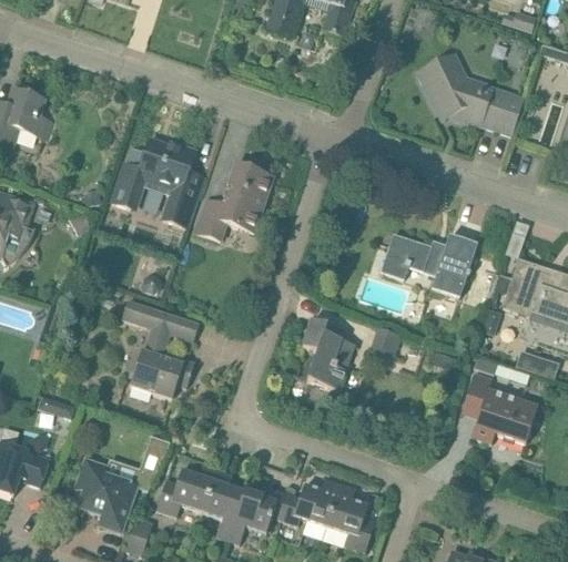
[(234,0),(233,3),(233,6),(242,9),(244,0),(234,0)]
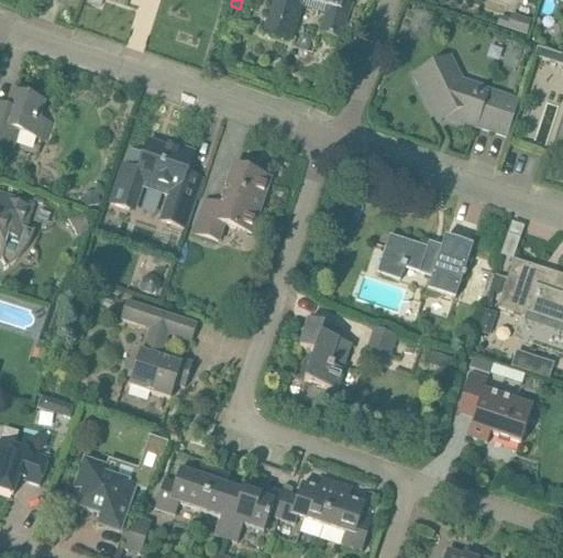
[(271,0),(263,28),(291,36),(304,0),(320,0),(328,2),(319,29),(340,35),(351,0),(271,0)]
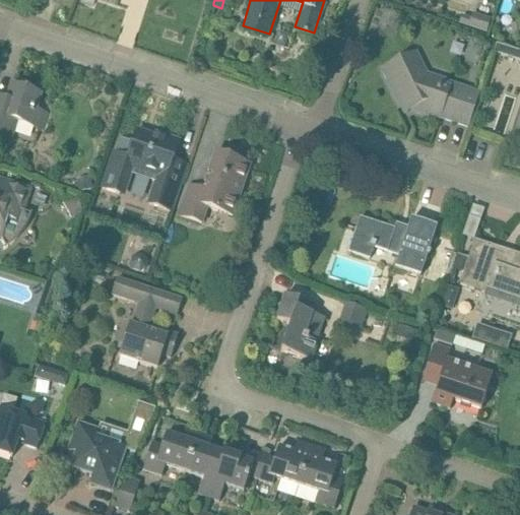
[(470,15),(466,28),(483,35),(488,20),(470,15)]
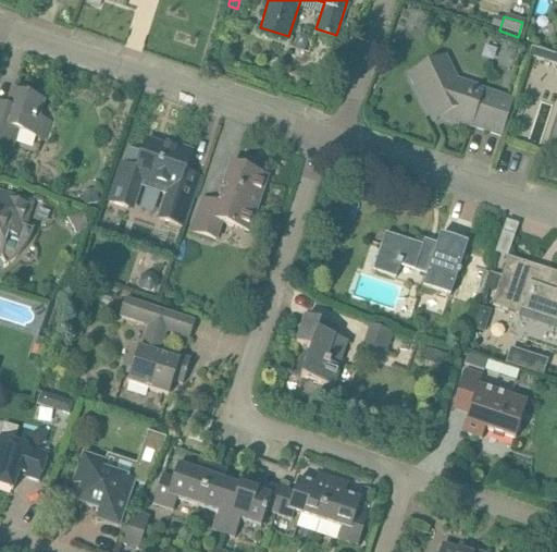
[(529,51),(556,60),(556,50),(532,43),(529,51)]
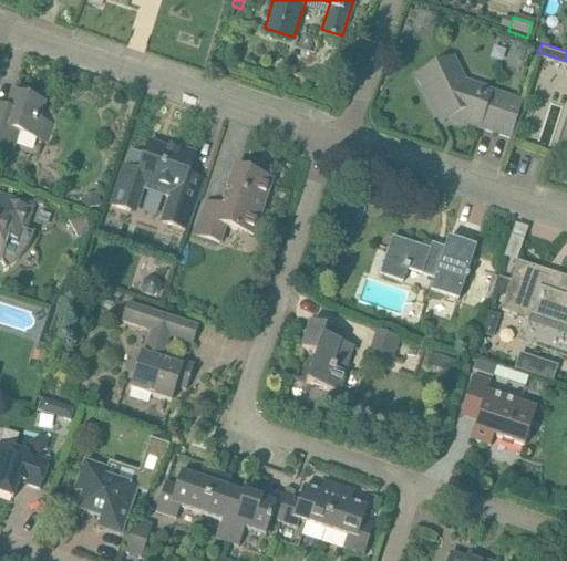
[(447,55),(418,71),(440,116),(447,117),(509,134),(519,96),(457,76),(447,55)]
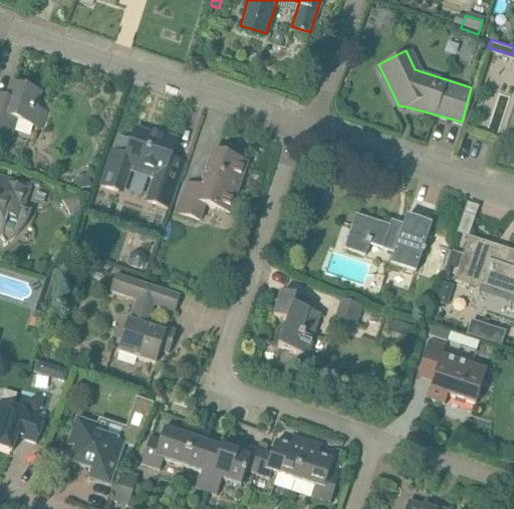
[(0,134),(9,138),(17,116),(40,124),(45,108),(34,104),(39,89),(11,80),(6,96),(0,93),(0,134)]
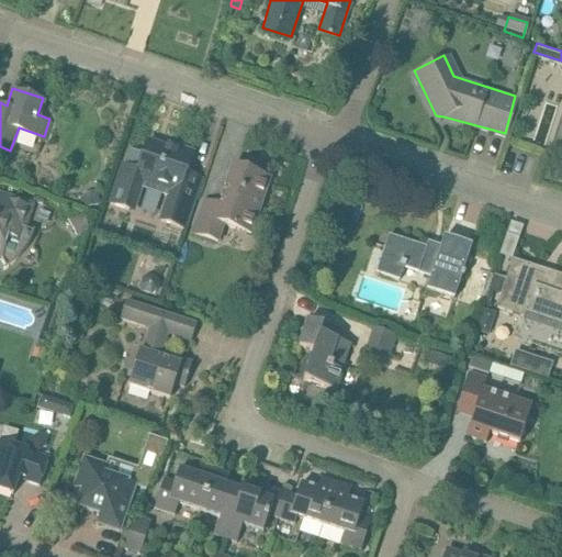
[(123,162),(110,200),(135,209),(147,176),(171,184),(160,218),(184,225),(201,176),(186,170),(193,148),(167,140),(166,144),(147,137),(143,149),(130,145),(124,162),(123,162)]
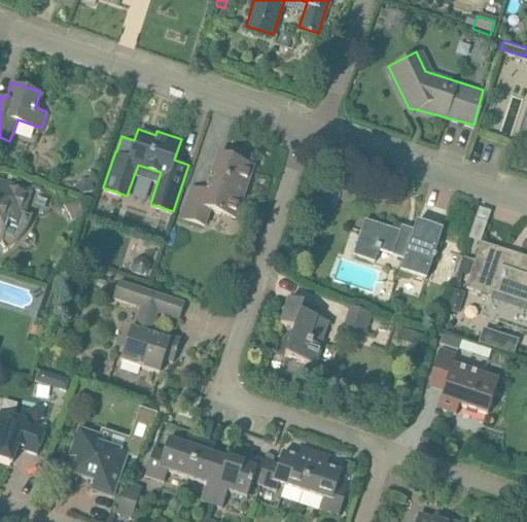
[(253,164),(218,151),(206,188),(192,184),(182,215),(204,222),(208,207),(236,216),(253,164)]
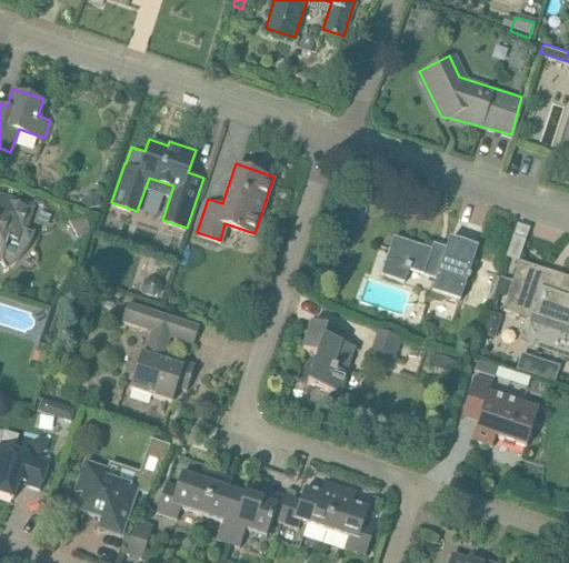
[(98,190),(85,194),(88,207),(102,202),(98,190)]
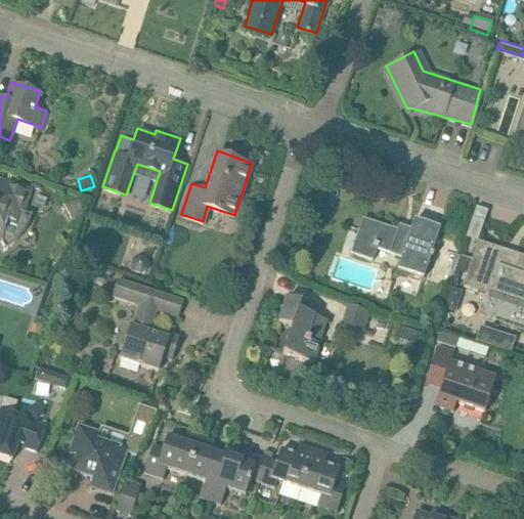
[(0,238),(1,239),(1,238),(6,245),(5,246),(6,248),(13,243),(19,238),(25,230),(29,225),(32,218),(34,212),(23,208),(30,188),(0,177),(0,238)]
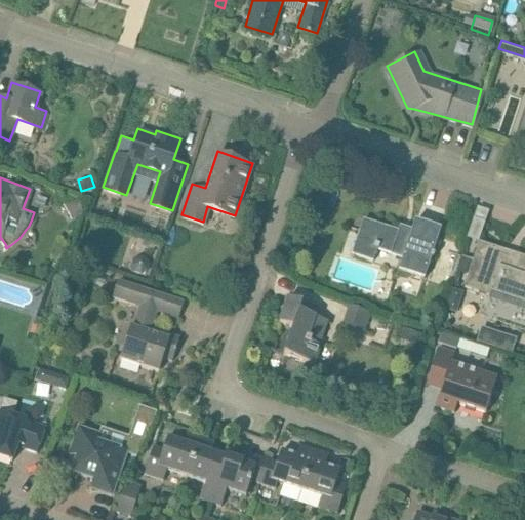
[(79,196),(63,201),(72,217),(84,209),(79,196)]
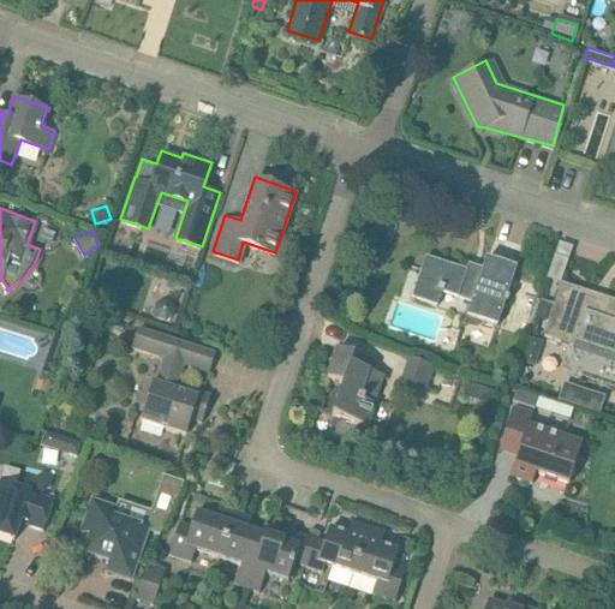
[(554,239),(545,274),(559,276),(566,242),(554,239)]
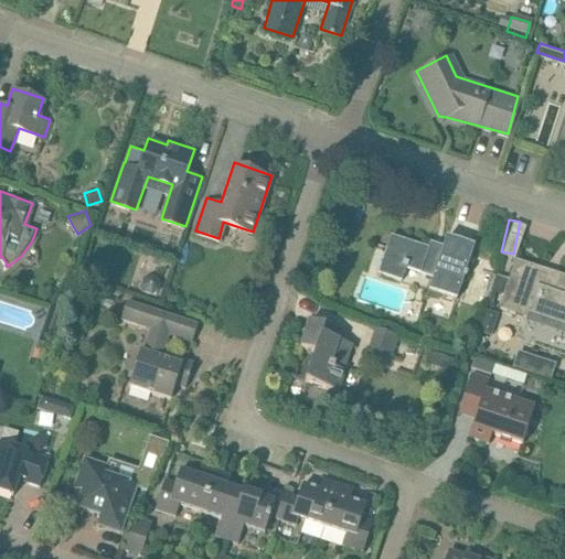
[(391,233),(379,270),(402,278),(406,265),(434,273),(429,287),(456,296),(473,243),(446,234),(440,251),(428,247),(428,245),(391,233)]
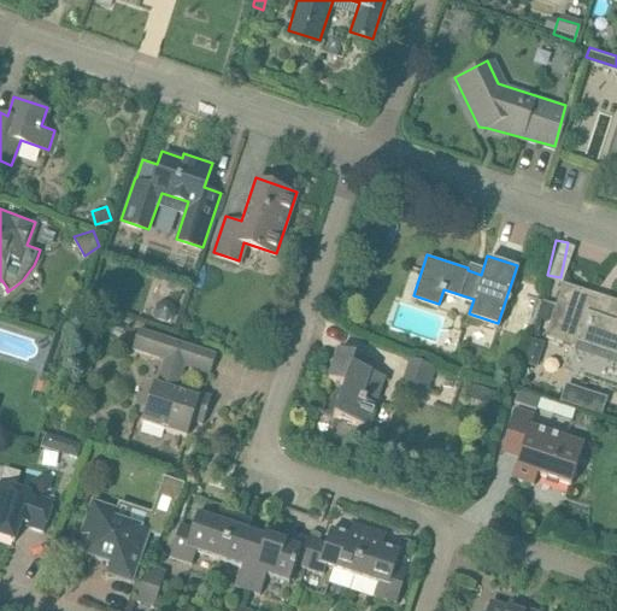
[(542,316),(550,319),(545,333),(575,344),(576,340),(616,352),(616,301),(592,294),(593,291),(563,281),(556,301),(544,298),(533,329),(538,332),(542,316)]
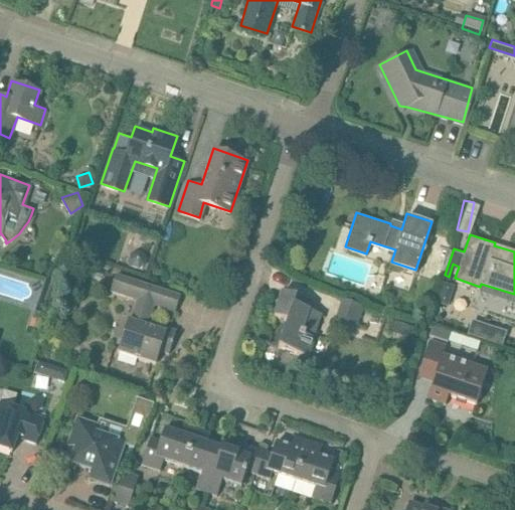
[(143,249),(139,247),(132,250),(129,259),(131,264),(138,266),(143,264),(146,256),(143,249)]
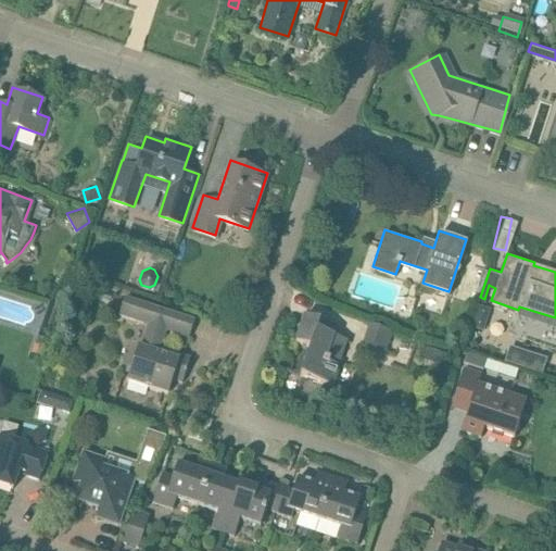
[(126,378),(168,391),(173,376),(182,379),(190,355),(179,352),(178,357),(158,350),(166,325),(188,332),(188,334),(189,335),(194,317),(124,296),(118,312),(151,323),(144,346),(138,343),(126,378)]
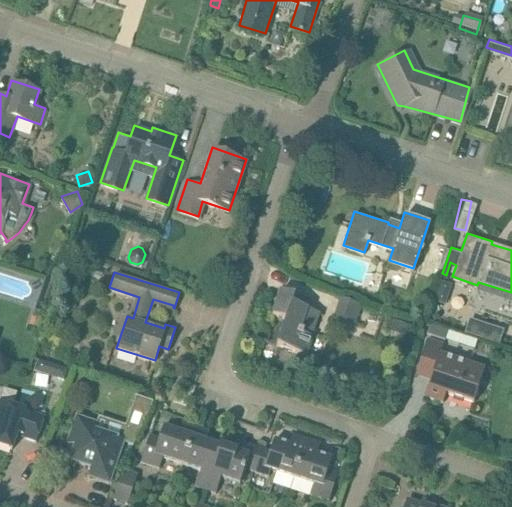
[(437,291),(448,295),(452,281),(442,277),(437,291)]
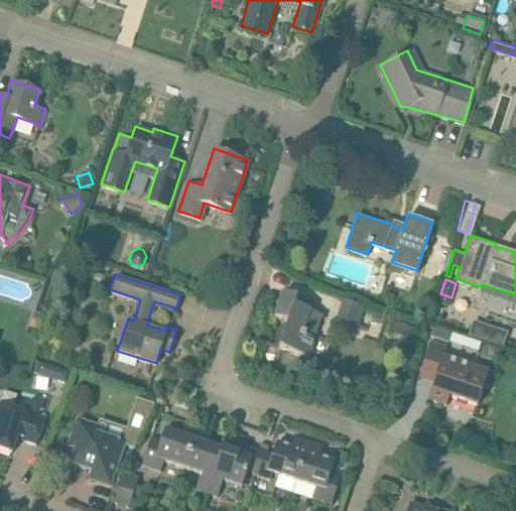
[(282,289),(274,313),(287,318),(278,345),(308,355),(314,338),(311,337),(319,313),(301,307),(304,297),(282,289)]
